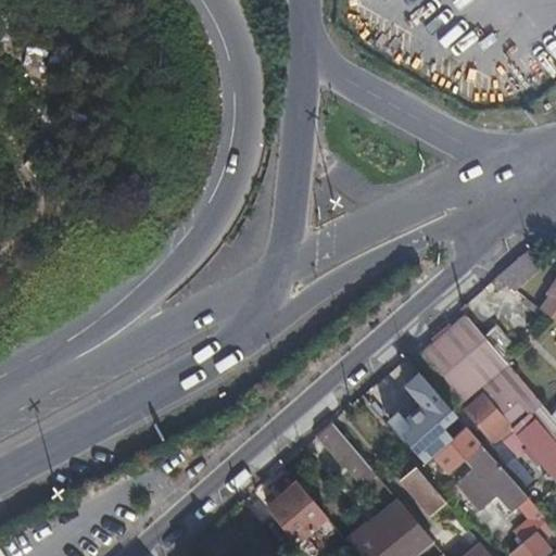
[(528,251),(496,278),(515,292),(543,267),(528,251)]
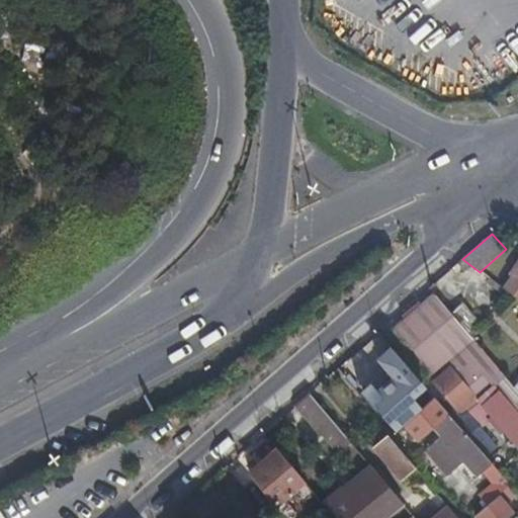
[(517,263),(511,274),(513,276),(504,289),(517,298),(517,263)]
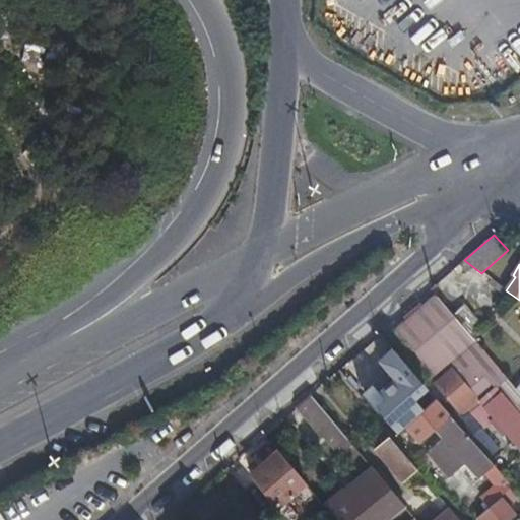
[(519,396),(513,388),(472,340),(452,316),(436,298),(409,320),(505,431),(519,448),(519,396)]
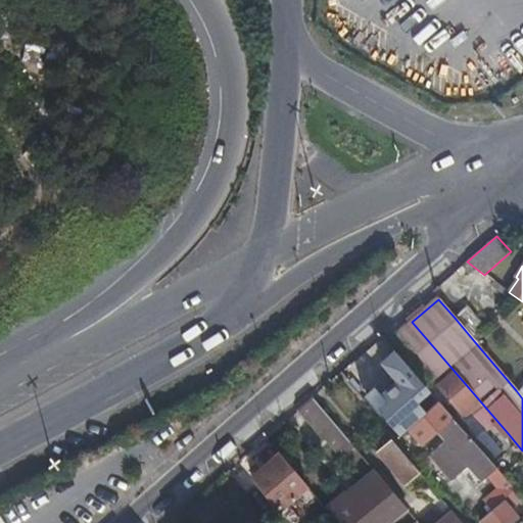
[(466,307),(455,318),(475,342),(487,332),(466,307)]
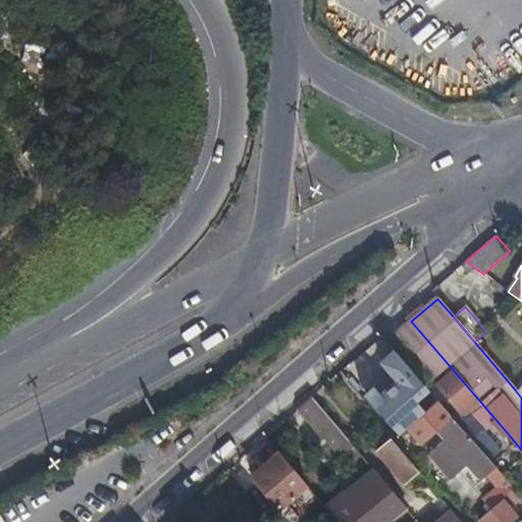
[(507,432),(411,321),(393,336),(429,380),(438,372),(444,378),(435,386),(452,406),(446,411),(452,418),(489,461),(499,452),(481,432),(491,423),(503,435),(507,432)]
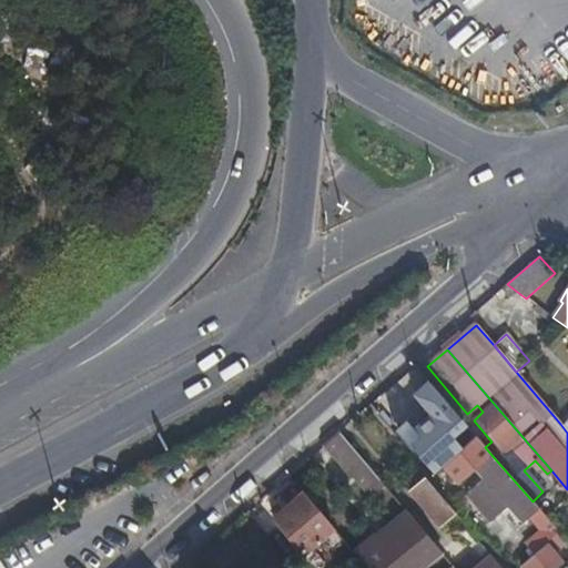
[(452,439),(467,426),(428,383),(417,393),(432,415),(414,430),(422,439),(411,449),(430,472),(458,446),(452,439)]
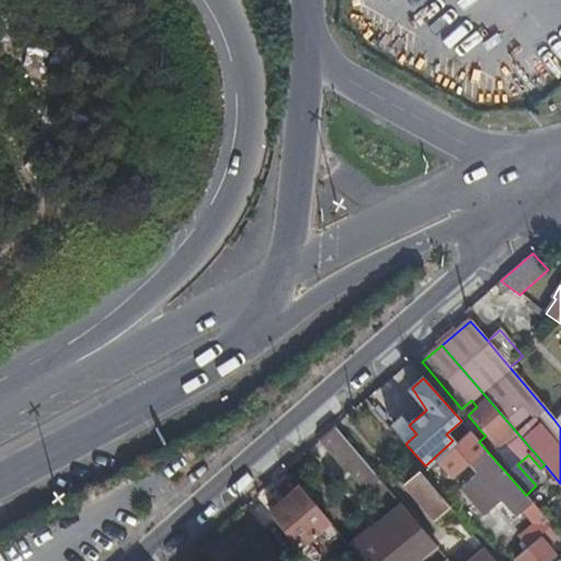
[(375,476),(333,427),(320,439),(346,469),(348,467),(365,484),(371,479),(375,483),(379,479),(375,476)]
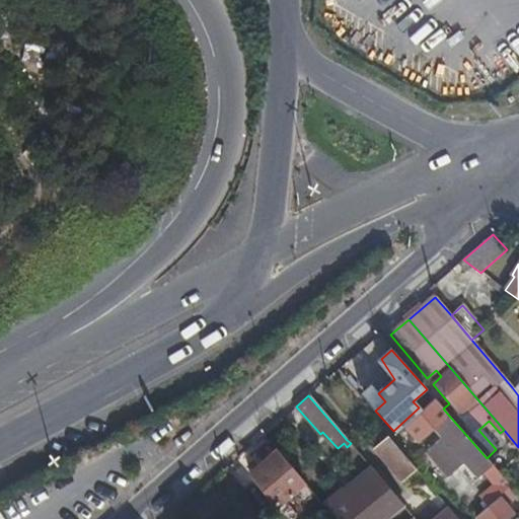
[(425,408),(403,426),(419,443),(434,429),(439,425),(425,408)]
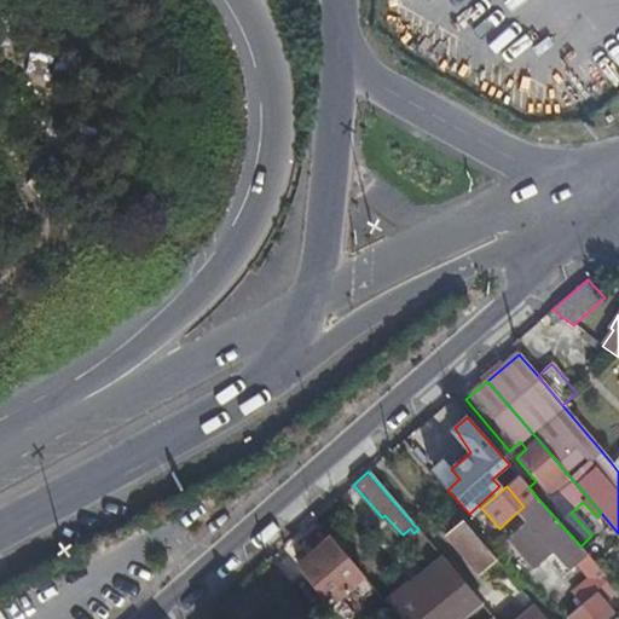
[(536,496),(524,507),(518,512),(527,522),(508,538),(534,568),(545,560),(554,553),(570,571),(577,563),(589,579),(577,589),(579,593),(582,595),(586,600),(609,579),(580,547),(536,496)]
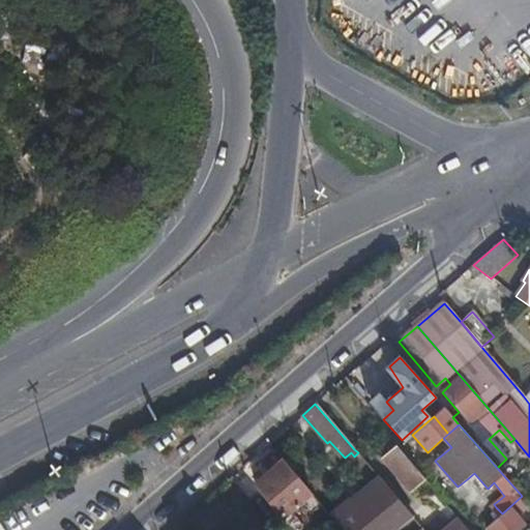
[(412,466),(398,448),(395,446),(382,458),(412,492),(424,480),(412,466)]
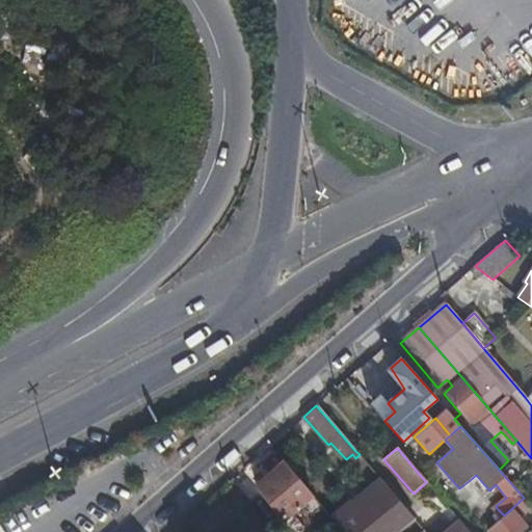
[(306,487),(284,463),(256,487),(284,519),(298,506),(310,519),(323,508),(311,495),(306,487)]
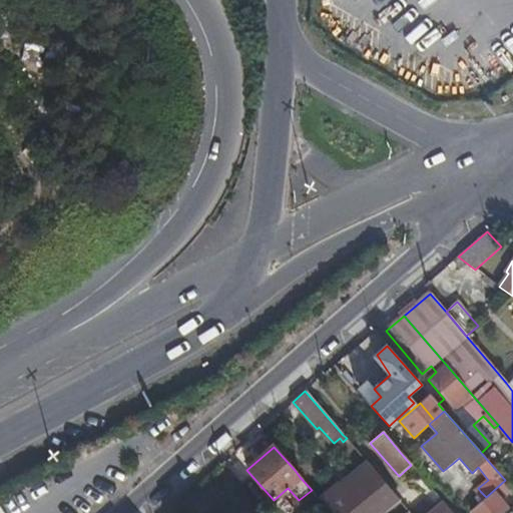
[(472,473),(459,458),(452,464),(465,479),(472,473)]
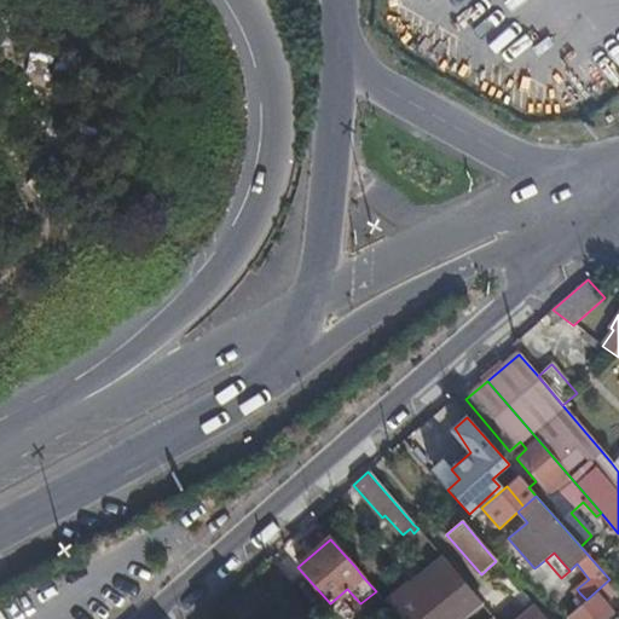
[(460,618),(481,601),(446,562),(441,566),(437,563),(431,570),(432,574),(415,590),(410,585),(406,588),(433,618),(460,618)]
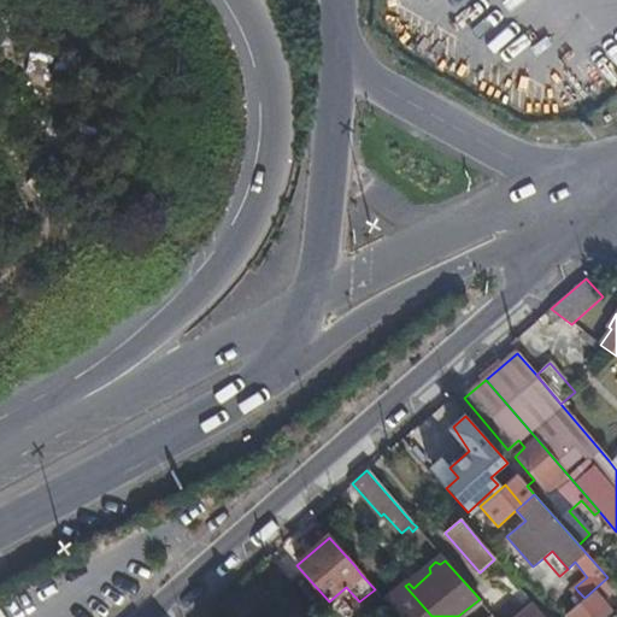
[(609,580),(566,616),(604,616),(611,612),(601,601),(616,588),(609,580)]
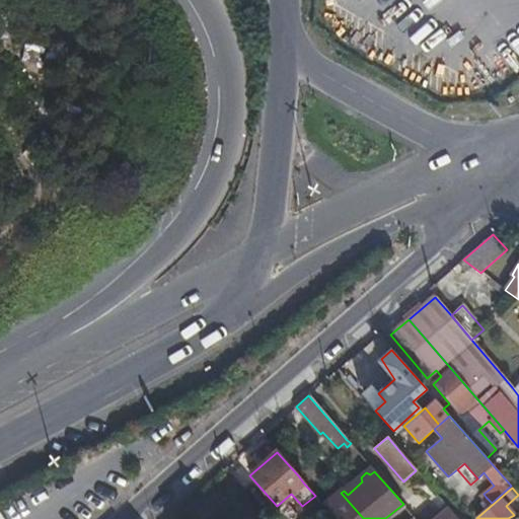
[(363,518),(341,493),(324,506),(329,512),(336,518),(363,518)]
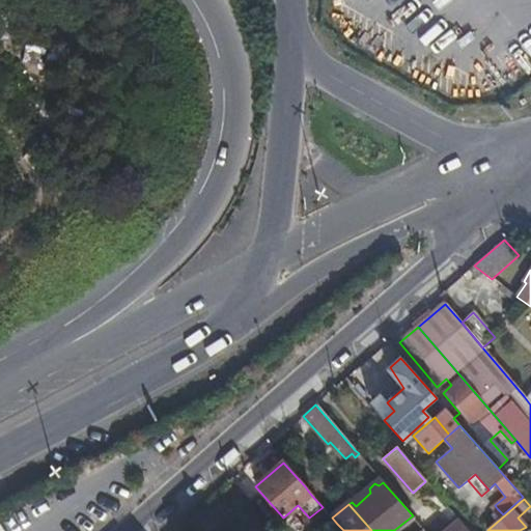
[(499,518),(503,514),(499,510),(497,508),(494,511),(499,518)]
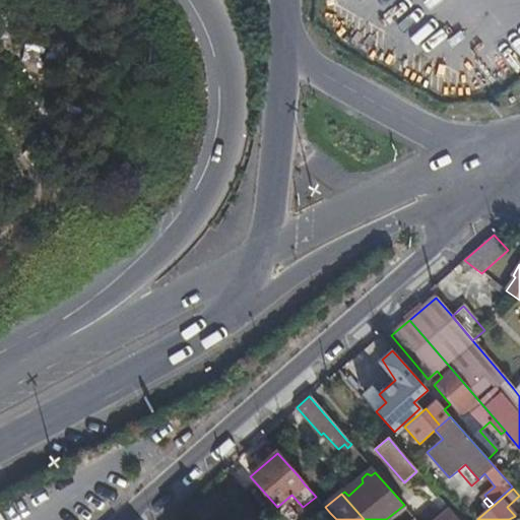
[(458,519),(449,510),(437,519),(458,519)]
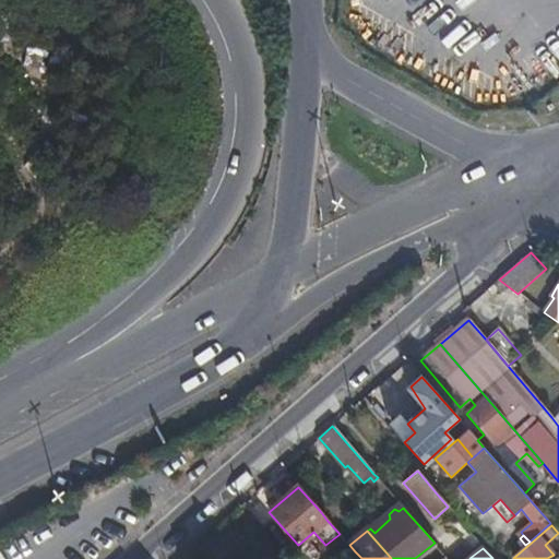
All buildings are outlined.
